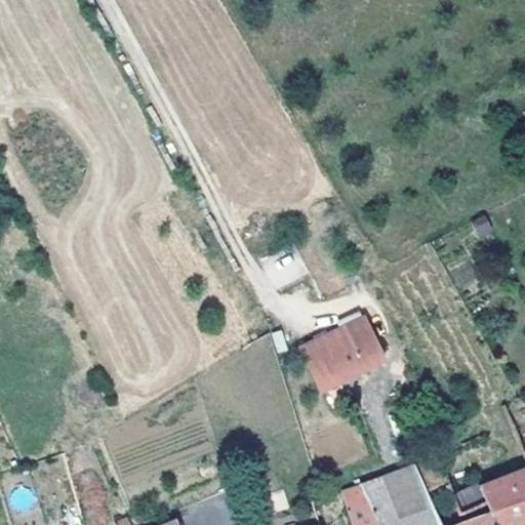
[(470,221),(479,238),(492,230),(483,214),(470,221)]
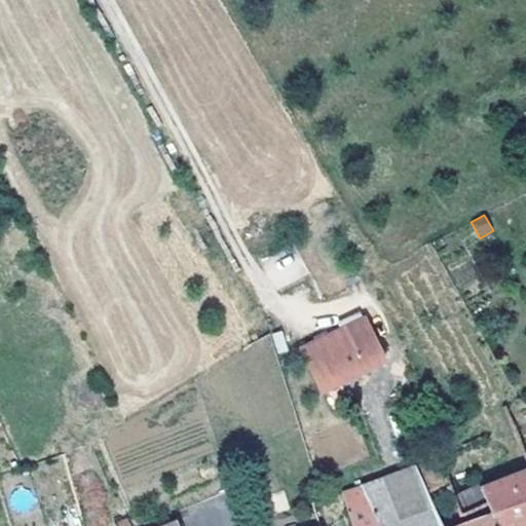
[(364,316),(301,347),(323,391),(385,362),(364,316)]
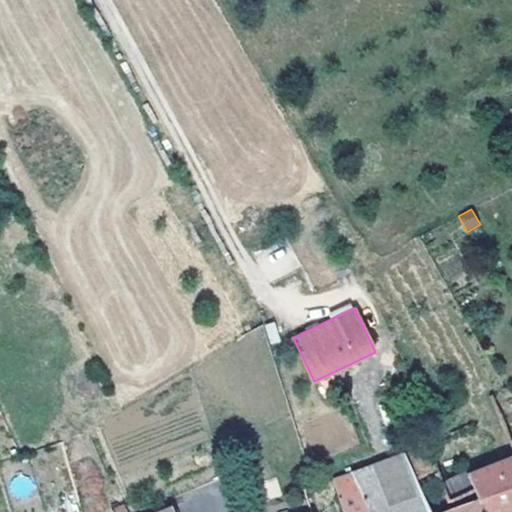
[(469,410),(475,421),(404,452),(423,495),(468,475),(511,457),(511,439),(491,393),(467,405),(469,410)]
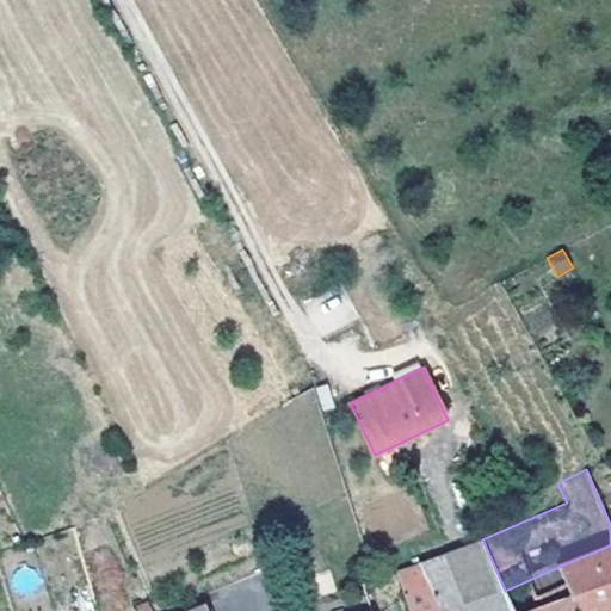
[(482,539),(445,554),(468,610),(574,610),(568,594),(523,610),(513,610),(505,591),(482,539)]
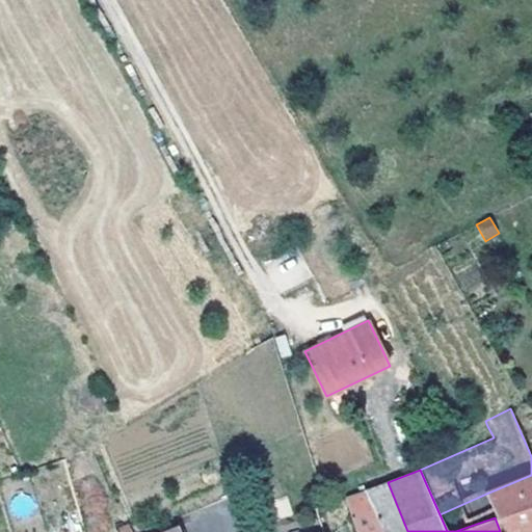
[(531,531),(531,475),(486,494),(495,517),(500,531),(531,531)]
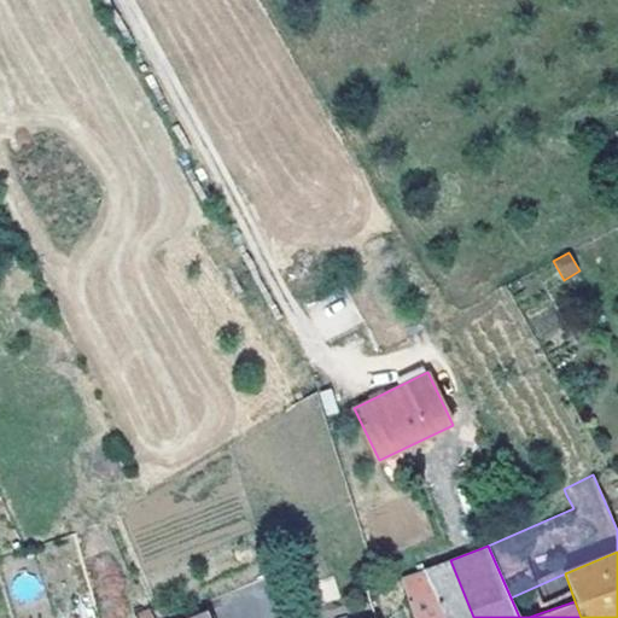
[(473,617),(450,560),(423,571),(442,617),(473,617)]
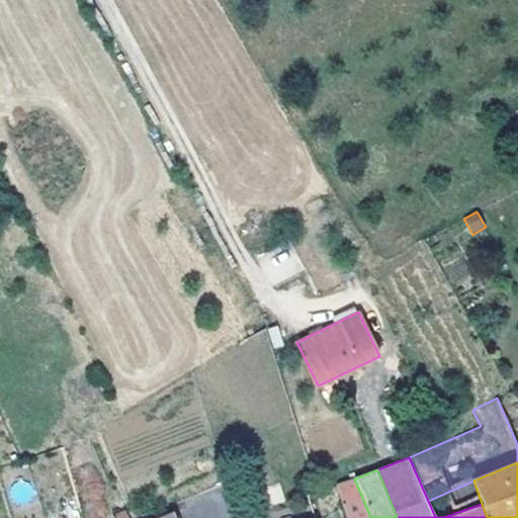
[(370,517),(354,479),(337,484),(347,517),(370,517)]
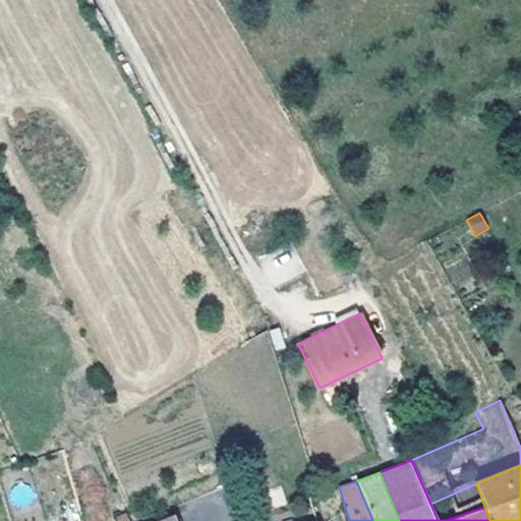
All buildings are outlined.
